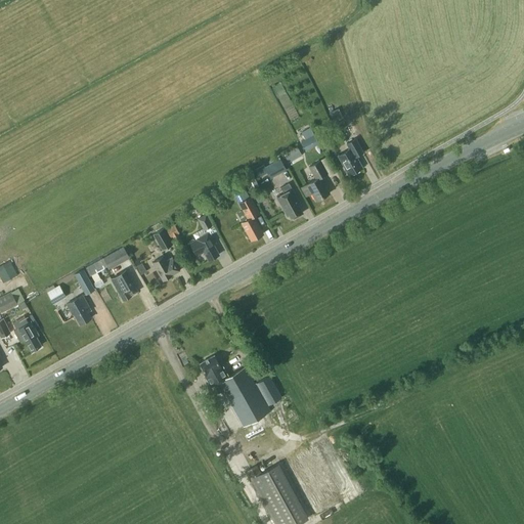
[(330,113),(334,122),(343,118),(339,107),(330,113)]
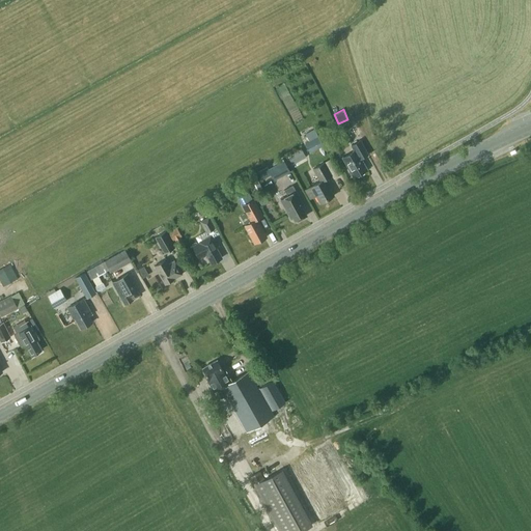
[(363,133),(357,123),(352,128),(357,136),(363,133)]
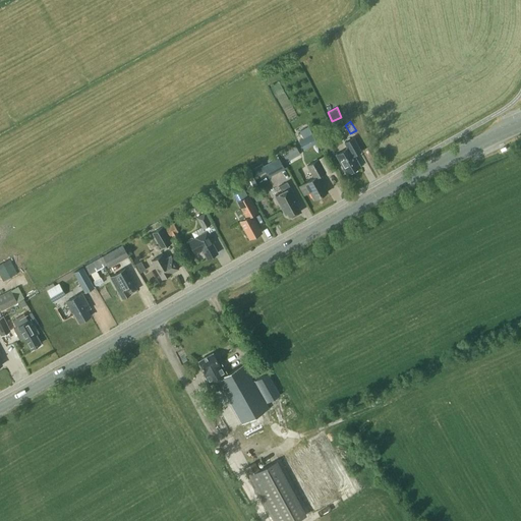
[(317,142),(308,126),(298,131),(302,138),(299,140),(304,150),(317,142)]
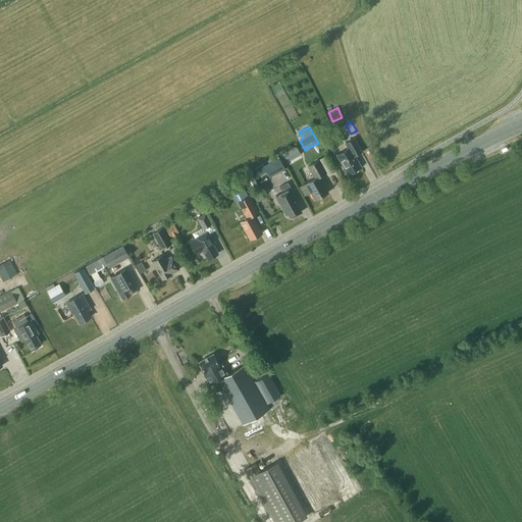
[(355,156),(362,152),(354,138),(346,143),(349,149),(336,155),(348,174),(361,167),(355,156)]
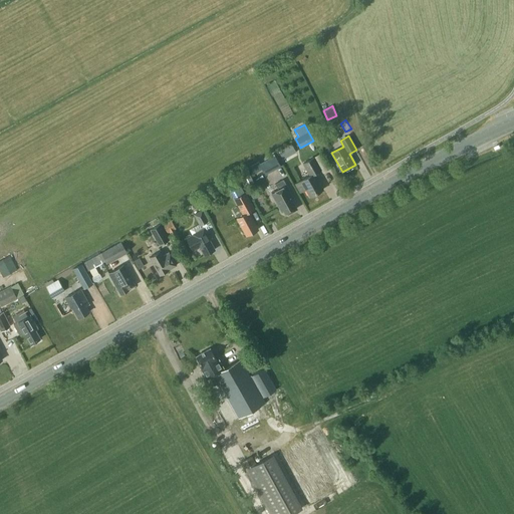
[(292,143),(279,149),(283,157),(296,151),(292,143)]
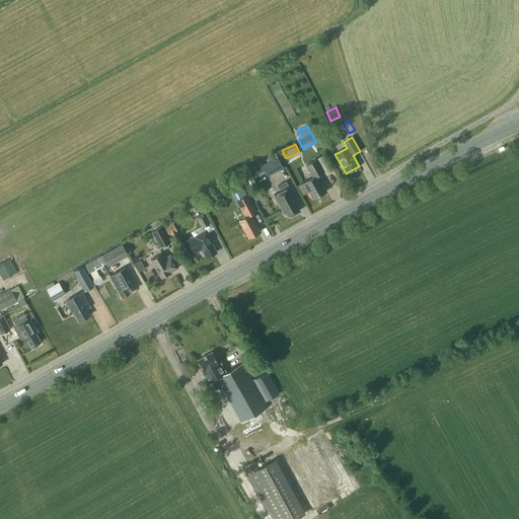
[(284,167),(278,156),(263,164),(269,175),(284,167)]
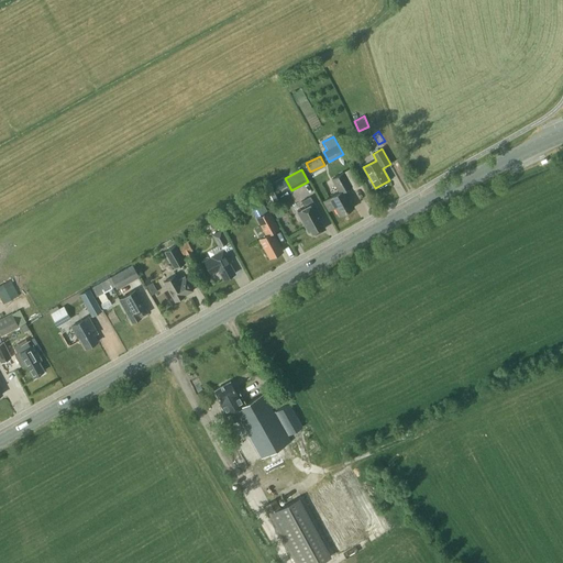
[(330,198),(323,201),(329,210),(334,207),(340,216),(354,208),(345,190),(352,187),(344,172),(332,178),(340,192),(330,198)]
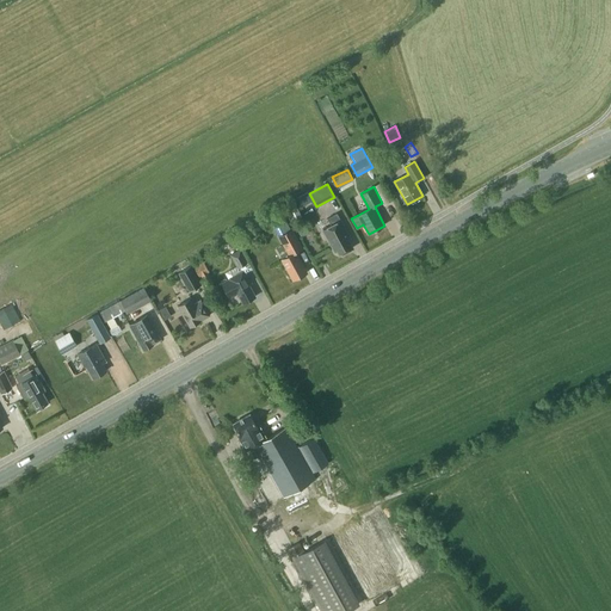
[(292,221),(302,216),(294,202),(284,207),(292,221)]
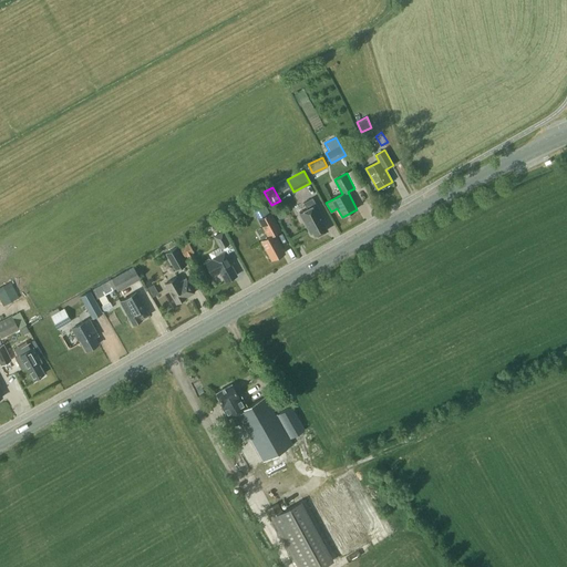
[(313,233),(316,237),(327,230),(322,223),(325,222),(312,198),(303,203),(308,209),(299,213),(310,234),(313,233)]
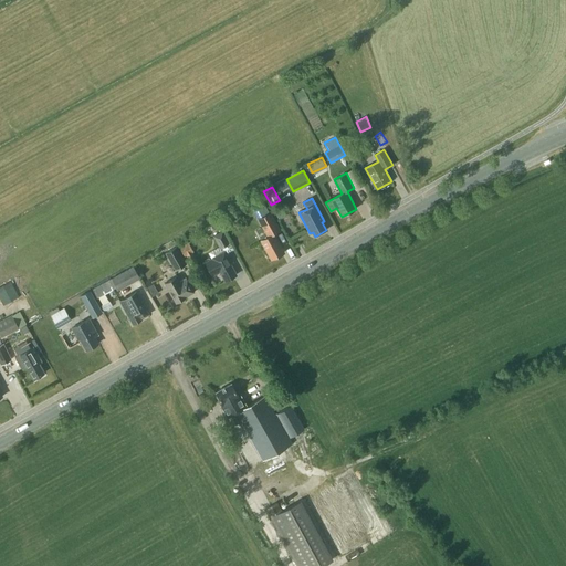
[(284,252),(274,233),(281,230),(271,212),(270,213),(264,205),(254,210),(260,219),(259,219),(268,237),(261,241),(271,260),(284,252)]
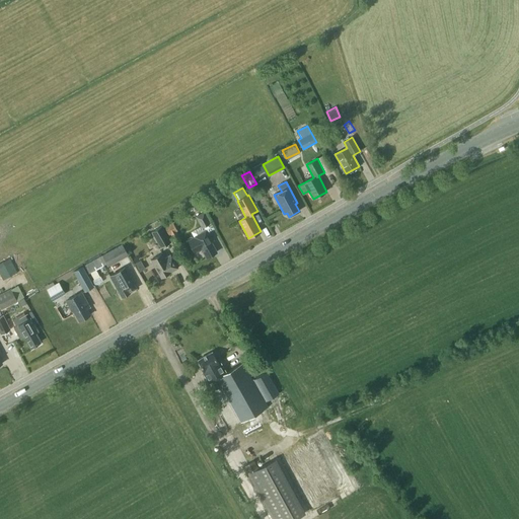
[(213,201),(205,198),(203,205),(211,207),(213,201)]
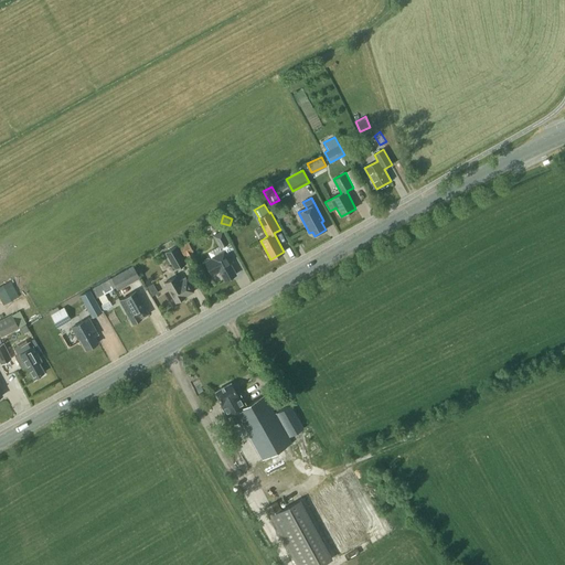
[(223,230),(213,235),(220,247),(230,243),(223,230)]
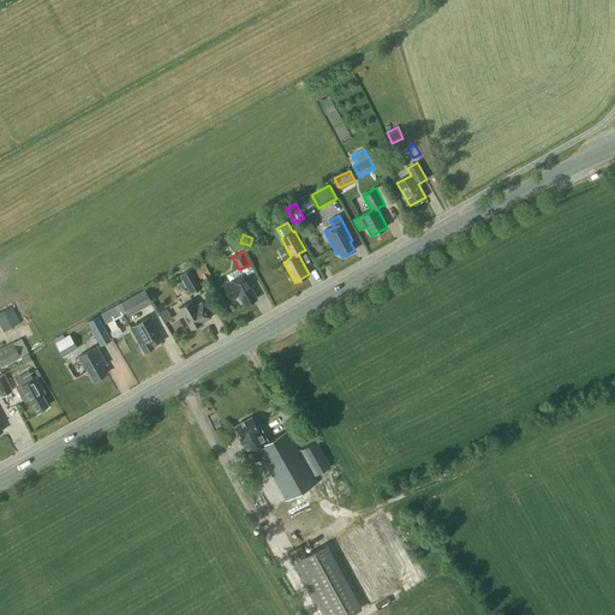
[(206,263),(203,263),(195,268),(201,279),(203,278),(206,282),(212,279),(209,274),(210,273),(206,263)]
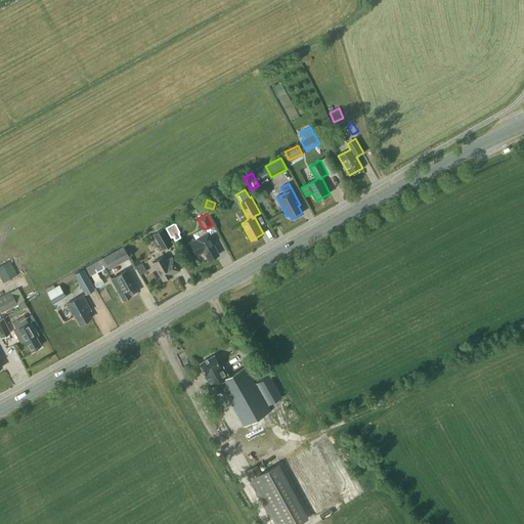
[(173,244),(164,227),(154,233),(162,250),(173,244)]
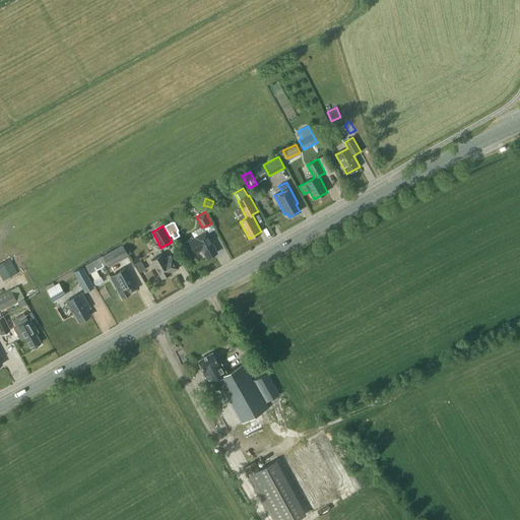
[(195,254),(202,250),(206,259),(217,253),(212,243),(214,242),(207,230),(195,237),(195,238),(188,241),(195,254)]
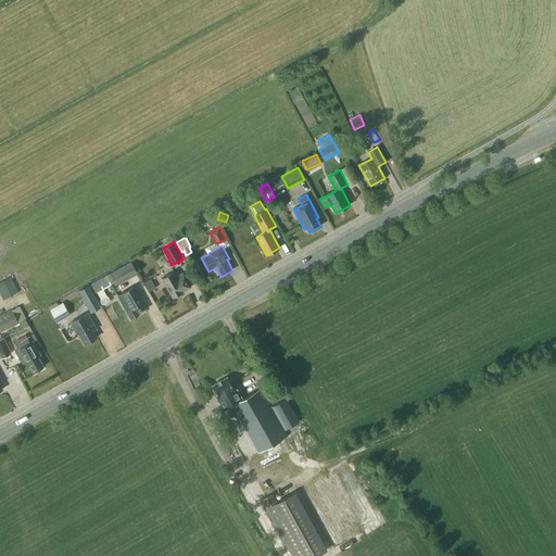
[(97,291),(101,299),(99,300),(102,306),(111,301),(103,288),(114,282),(115,285),(138,273),(131,261),(90,283),(96,292),(97,291)]
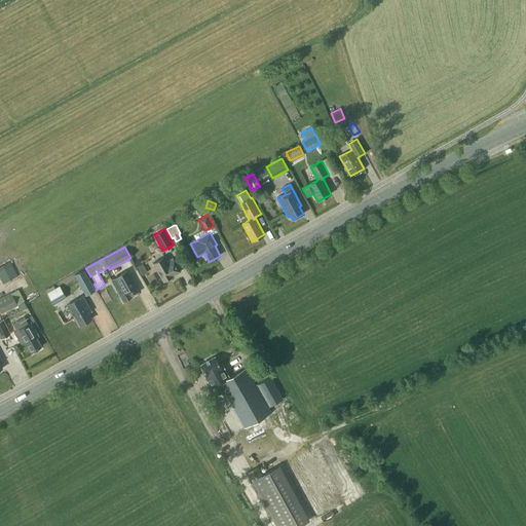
[(153,262),(156,268),(163,282),(173,276),(180,271),(173,258),(167,261),(164,256),(153,262)]
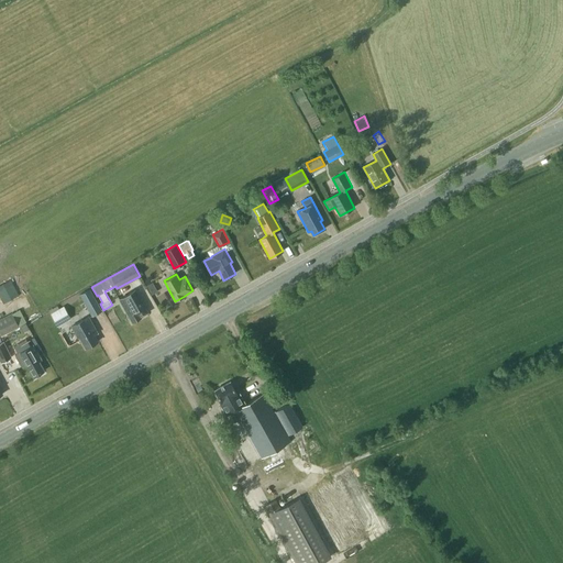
[(11,279),(0,285),(0,296),(4,304),(19,295),(11,279)]
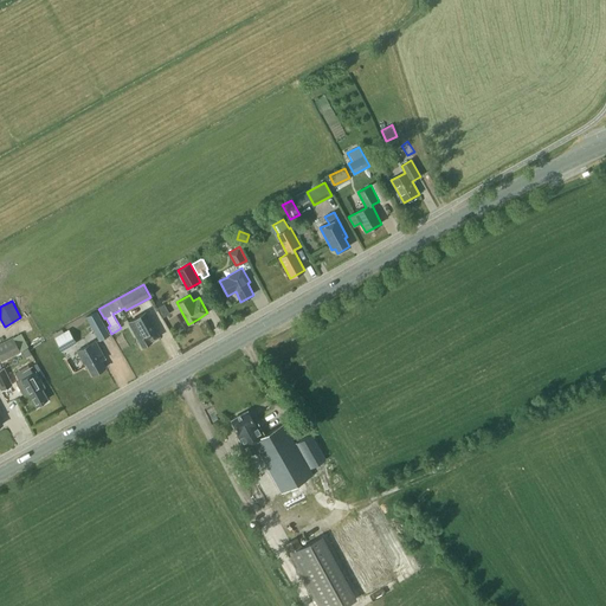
[(166,302),(160,305),(167,320),(174,316),(166,302)]
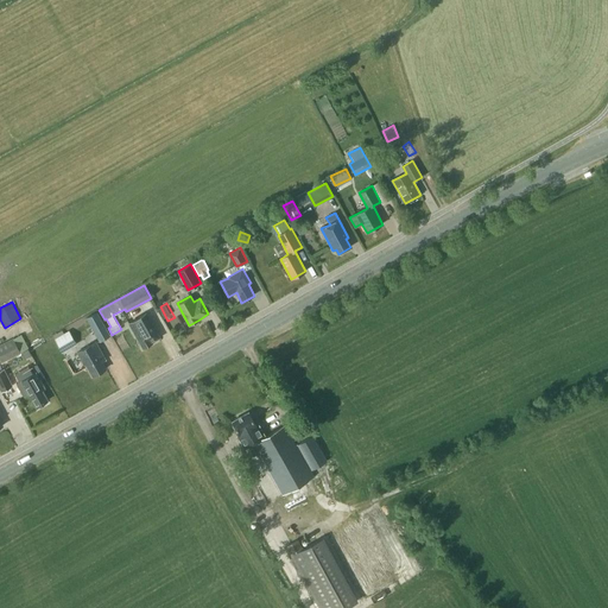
[(96,311),(86,317),(99,340),(108,334),(96,311)]
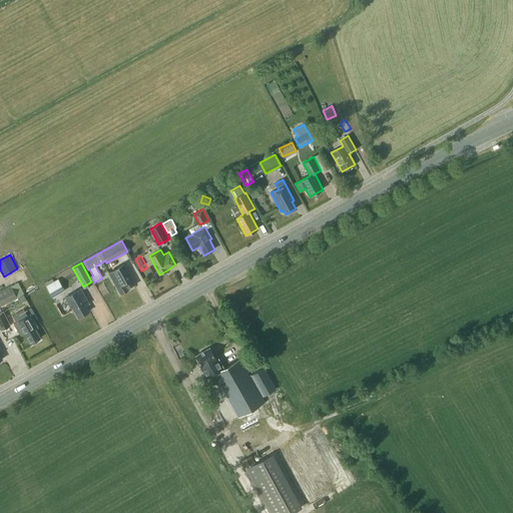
[(129,288),(135,285),(123,264),(108,273),(120,294),(129,289),(129,288)]
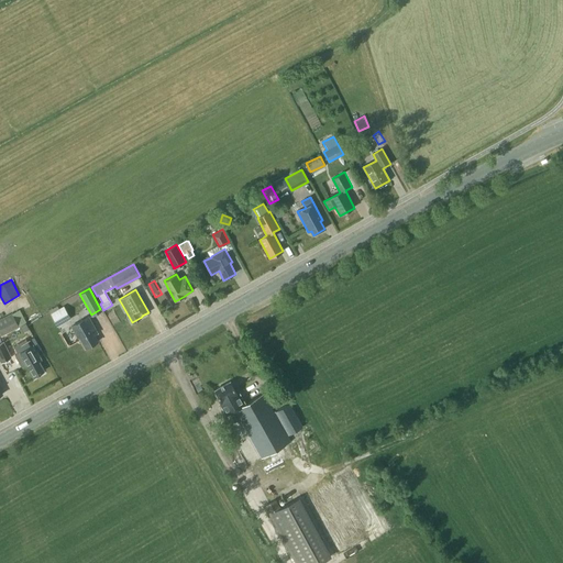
[(72,318),(65,307),(51,315),(57,326),(72,318)]
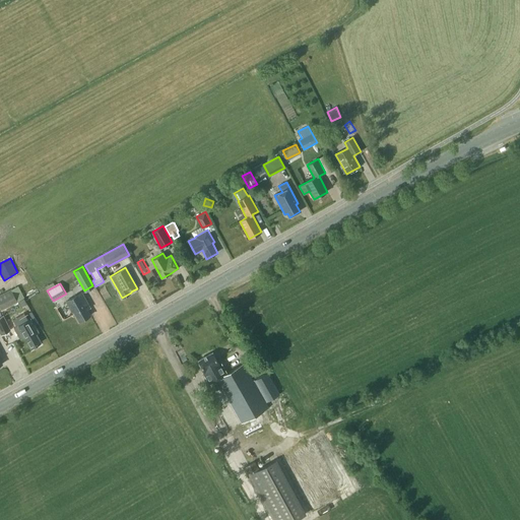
[(11,289),(0,295),(0,307),(1,310),(17,302),(11,289)]
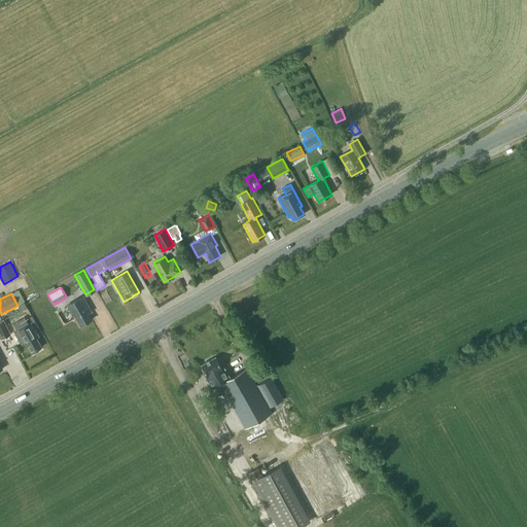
[(74,316),(80,326),(92,320),(89,314),(91,312),(82,296),(67,306),(73,316),(74,316)]
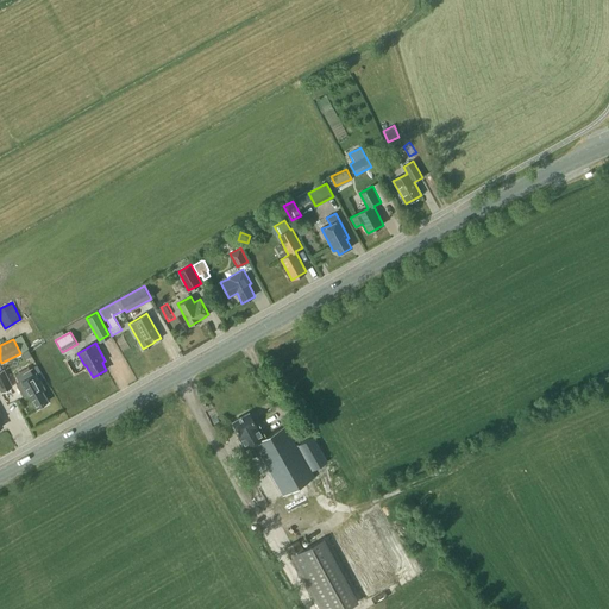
[(33,375),(31,369),(20,375),(23,381),(22,382),(36,408),(48,401),(42,390),(45,389),(36,374),(33,375)]
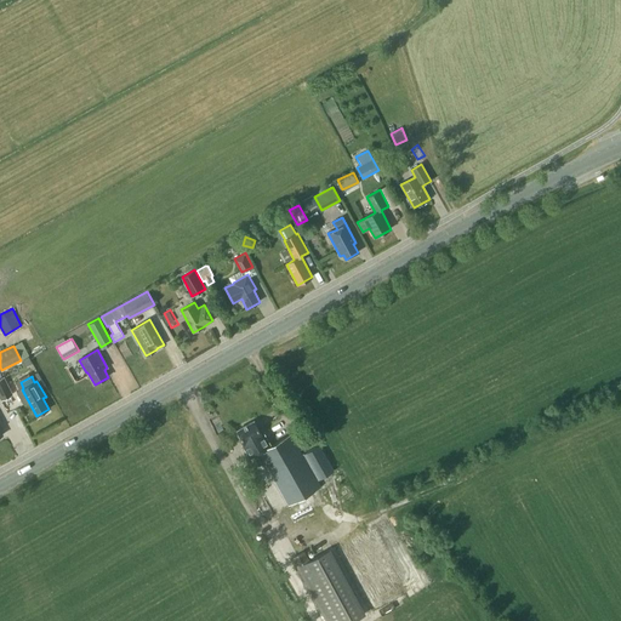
[(0,379),(0,400),(0,402),(12,396),(3,377),(0,379)]
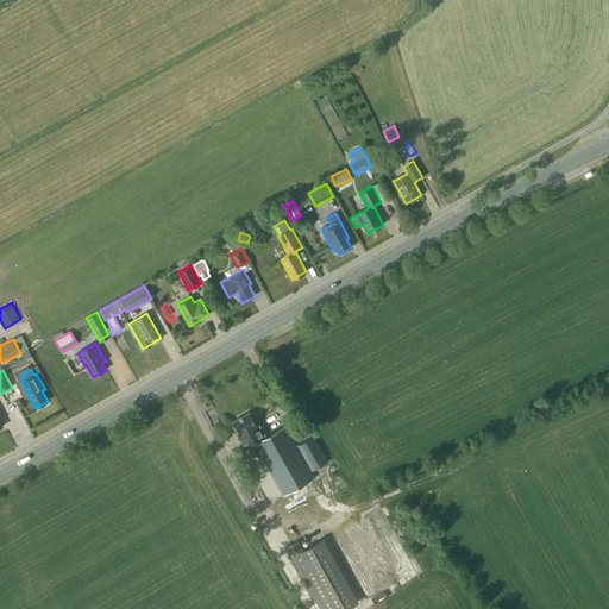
[(258,425),(257,426),(250,413),(232,422),(240,437),(238,438),(245,450),(249,447),(253,457),(259,453),(283,496),(314,478),(286,426),(267,437),(258,425)]
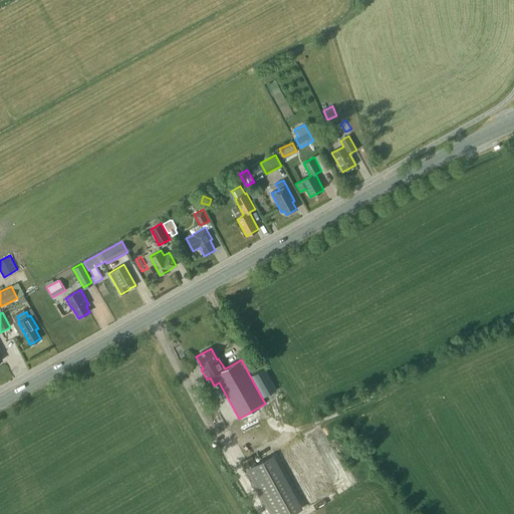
[(277,390),(265,367),(251,375),(263,397),(277,390)]
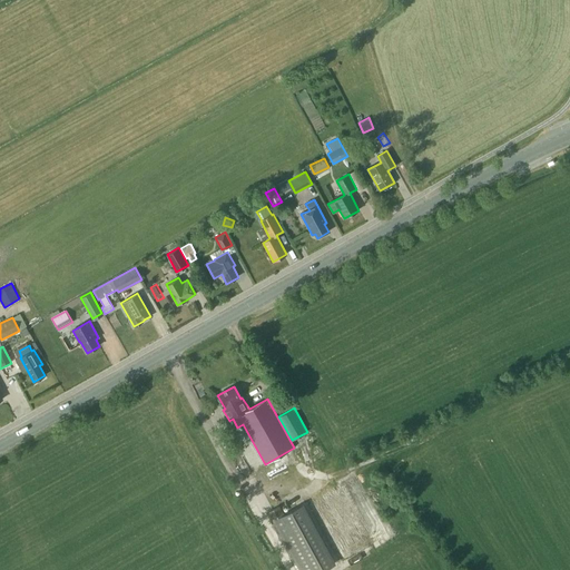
[(236,445),(233,440),(225,443),(228,450),(236,445)]
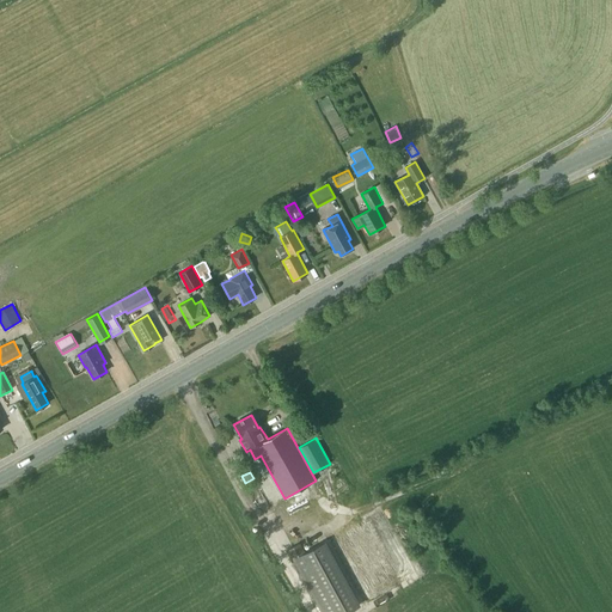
[(299,543),(288,549),(322,611),(346,611),(360,605),(324,539),(304,550),(299,543)]
